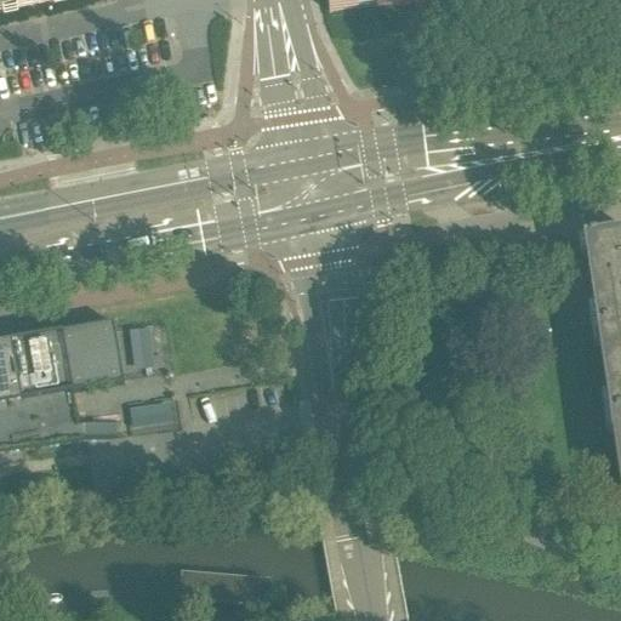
[(0,0),(3,12),(45,3),(53,1),(52,0),(0,0)]
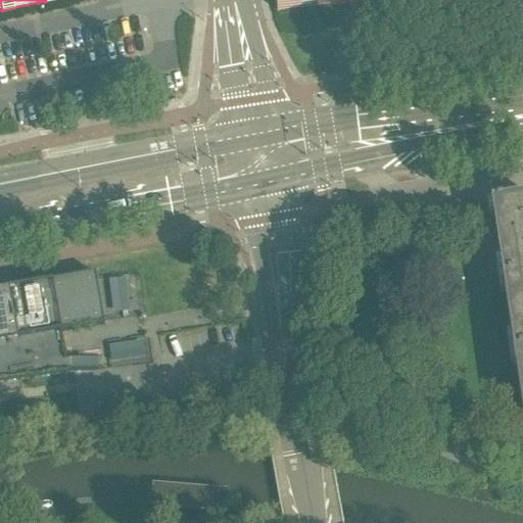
[(276,0),(277,11),(382,0),(276,0)]
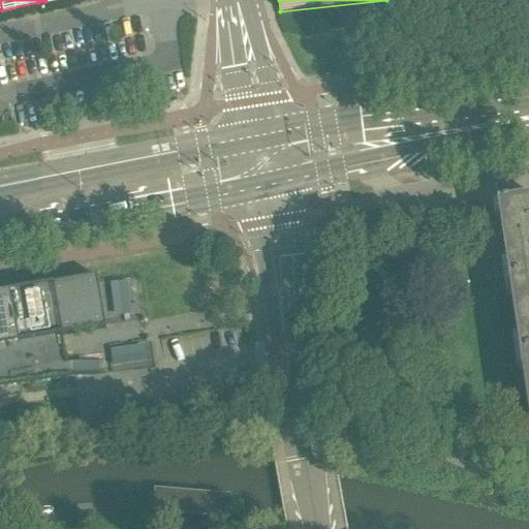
[(501,230),(508,279),(528,276),(528,198),(507,203),(502,203),(502,204),(497,205),(501,230)]
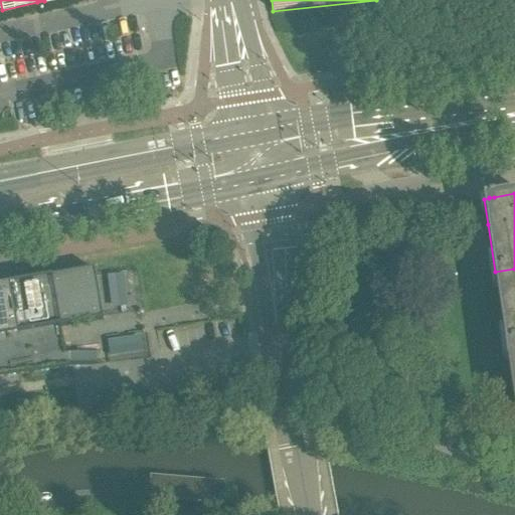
[(514,269),(495,272),(506,344),(514,342),(514,269)]
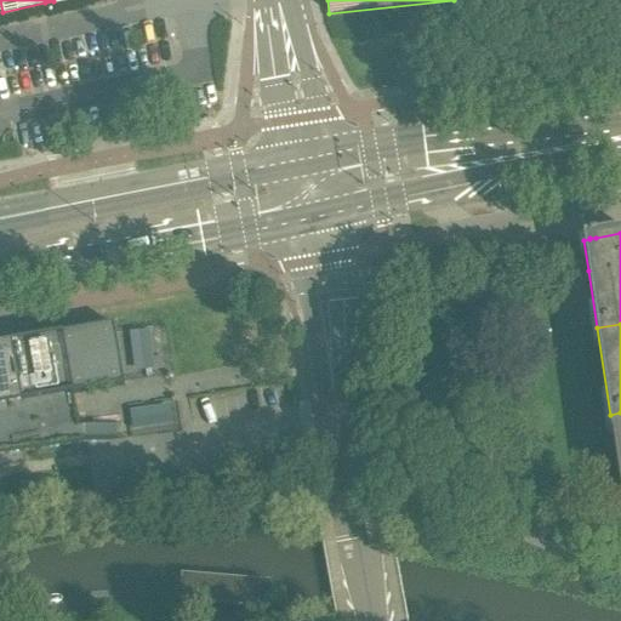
[(115,332),(114,325),(0,345),(0,455),(120,439),(118,422),(80,428),(74,396),(125,386),(115,332)]
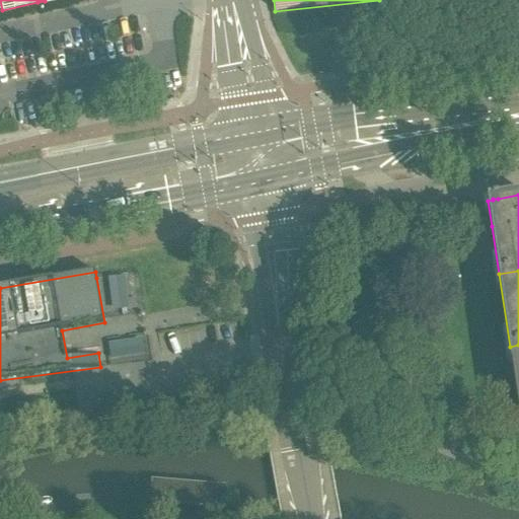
[(108,278),(113,311),(129,308),(125,276),(108,278)]
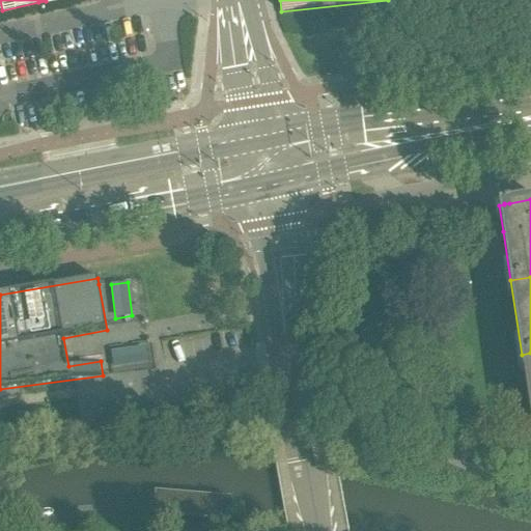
[(145,346),(110,352),(113,369),(148,363),(145,346)]
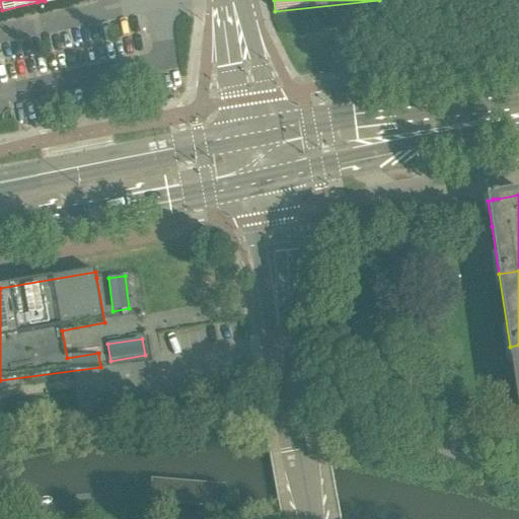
[(518,345),(510,347),(518,411),(518,345)]
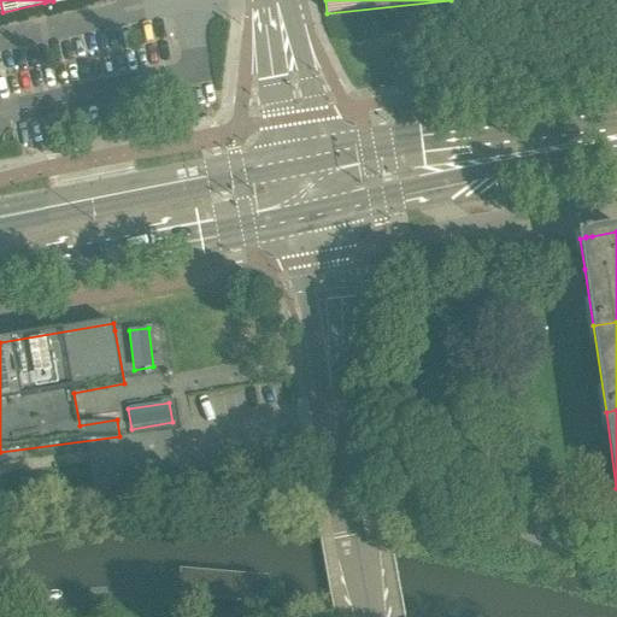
[(174,570),(172,595),(266,603),(269,577),(174,570)]
